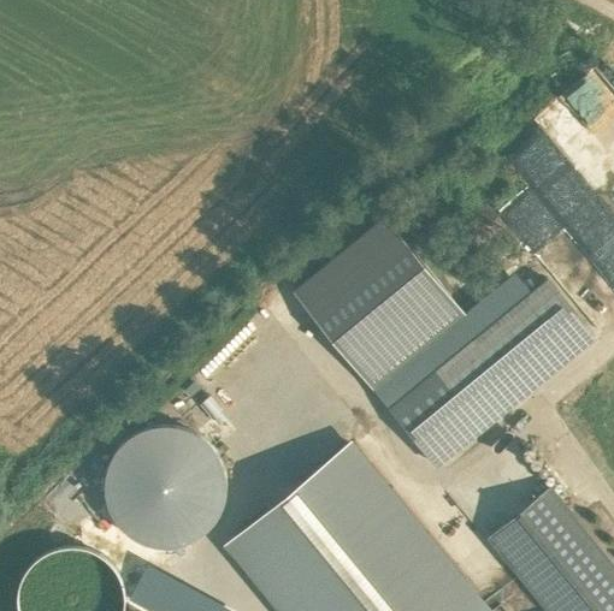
[(383,223),(293,296),(370,390),(460,316),(383,223)]
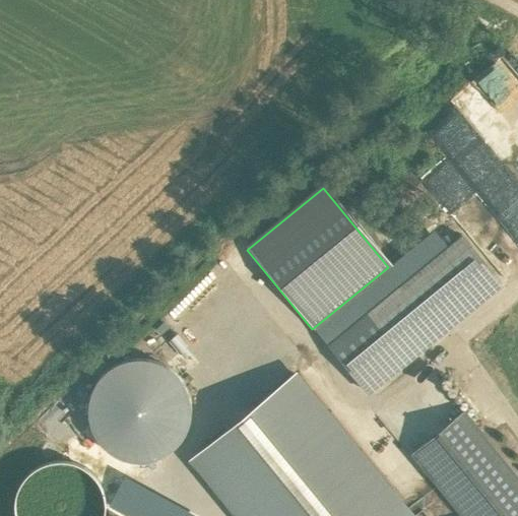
[(460,240),(366,317),(404,364),(499,286),(460,240)]
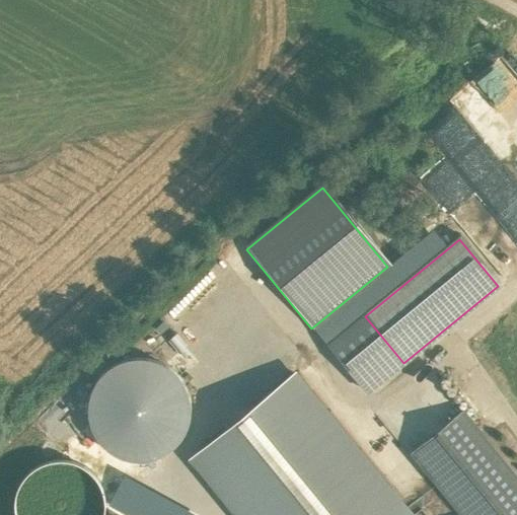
[(403,363),(365,316),(326,348),(365,394),(403,363)]
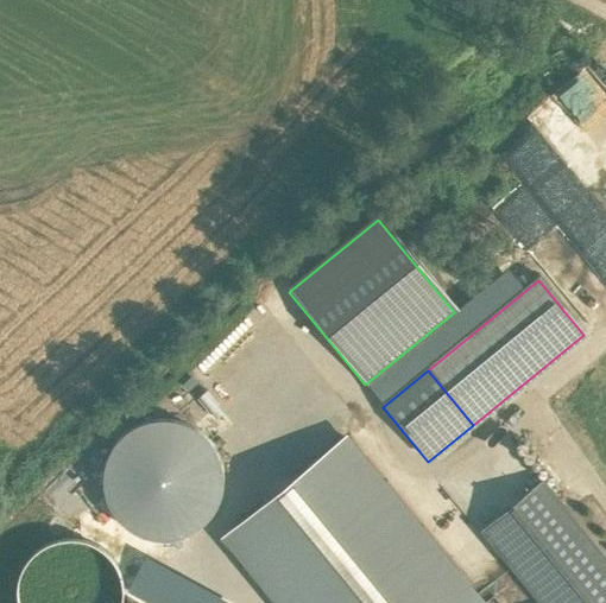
[(184,538),(200,529),(212,516),(219,501),(222,484),(221,468),(215,451),(204,438),(190,427),(174,421),(157,421),(139,425),(125,433),(113,446),(105,462),(101,478),(103,495),(109,512),(120,525),(134,535),(150,540),(168,541),(184,538)]
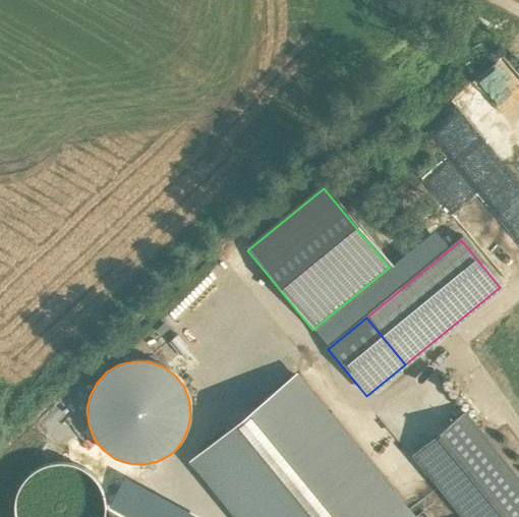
[(411,516),(294,379),(191,464),(236,516),(411,516)]
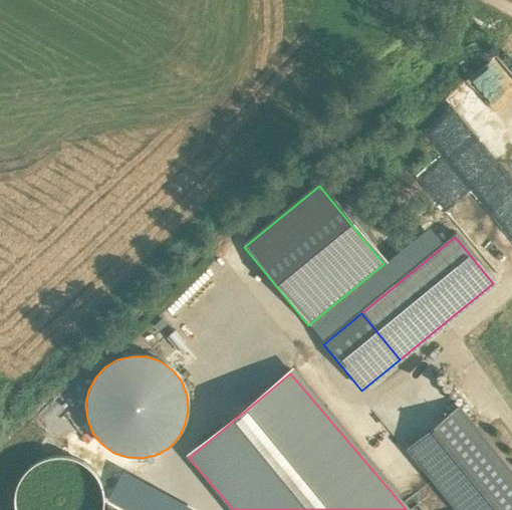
[(508,509),(511,507),(511,476),(456,409),(406,450),(455,509),(508,509)]
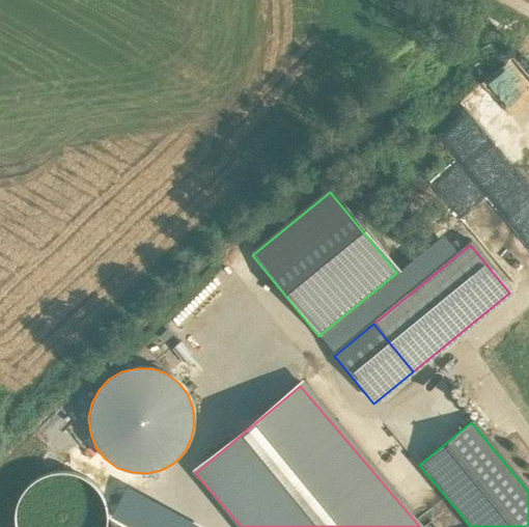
[(105,526),(106,515),(102,501),(95,490),(85,481),(74,475),(60,473),(47,475),(35,480),(25,489),(18,499),(14,511),(12,525),(12,526),(105,526)]
